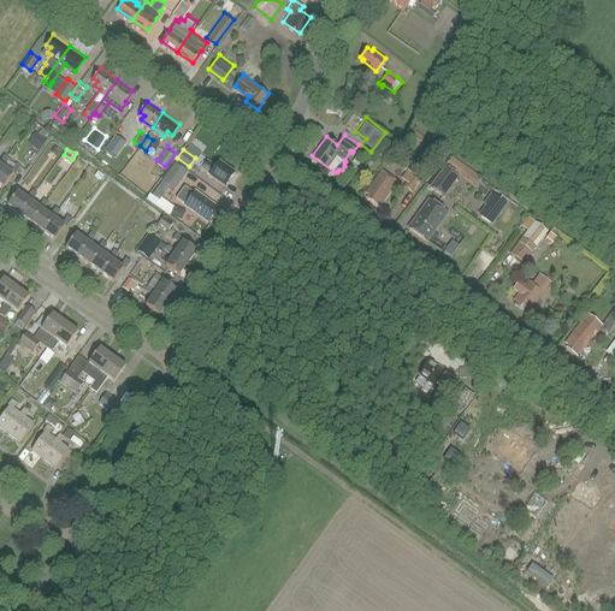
[(474,178),(480,170),(451,152),(445,161),(474,178)]
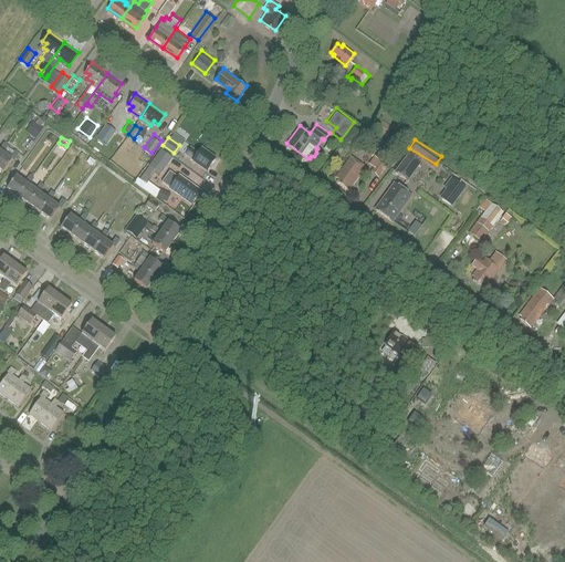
[(0,152),(2,149),(3,151),(9,143),(4,141),(0,146),(0,152)]
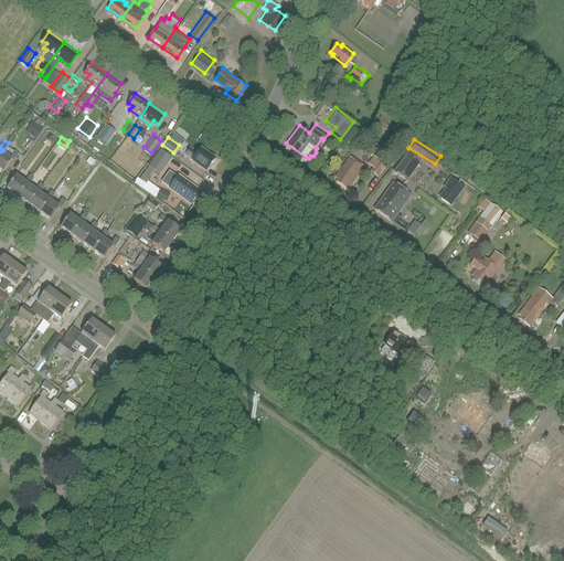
[(208,168),(216,156),(201,146),(199,149),(191,144),(187,150),(193,156),(193,157),(208,168)]
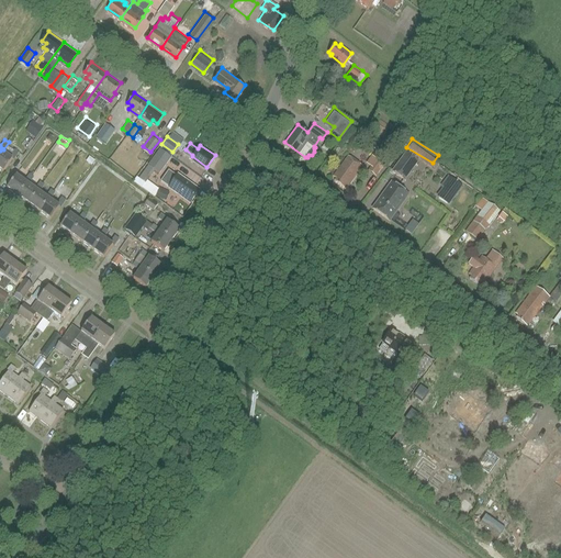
[(160,169),(171,154),(160,145),(148,162),(155,166),(160,169)]
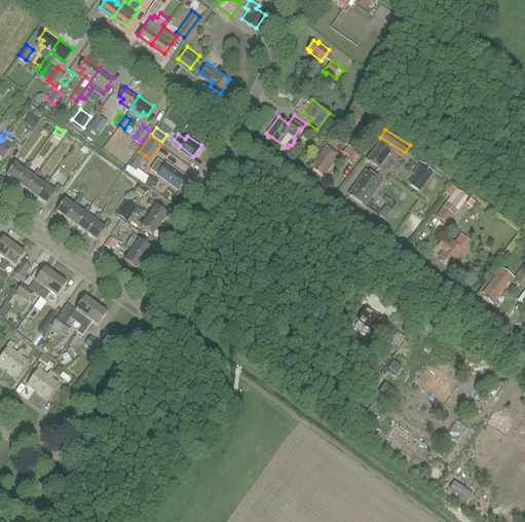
[(2,139),(0,141),(0,155),(3,158),(11,146),(13,147),(17,141),(14,138),(9,144),(3,140),(2,139)]
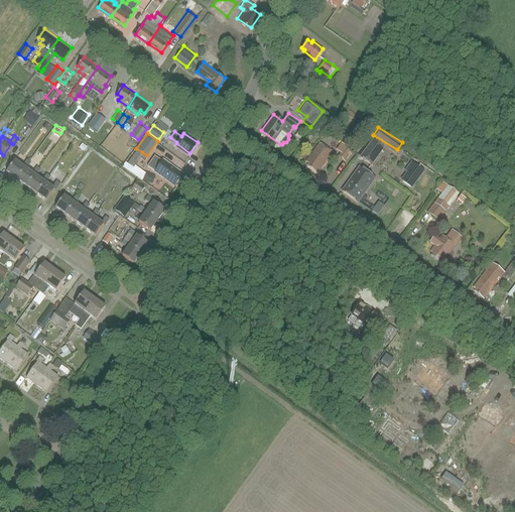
[(372,163),(385,145),(374,136),(360,154),(372,163)]
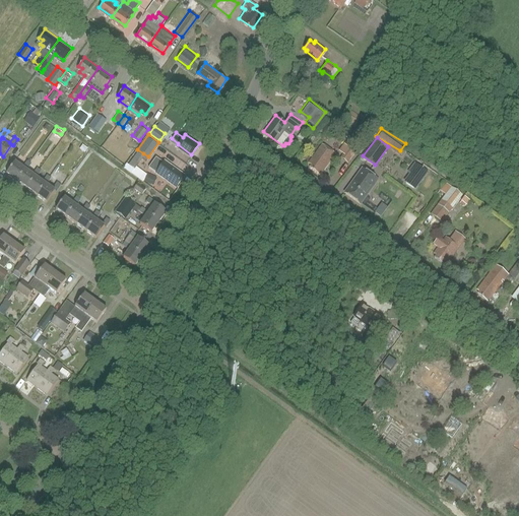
[(318,173),(334,151),(322,142),(308,160),(311,163),(309,165),(318,173)]
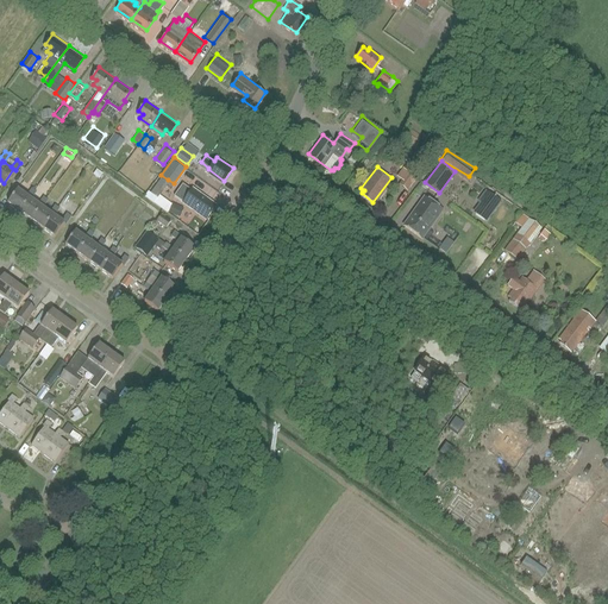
[(397,181),(406,187),(415,174),(407,168),(397,181)]
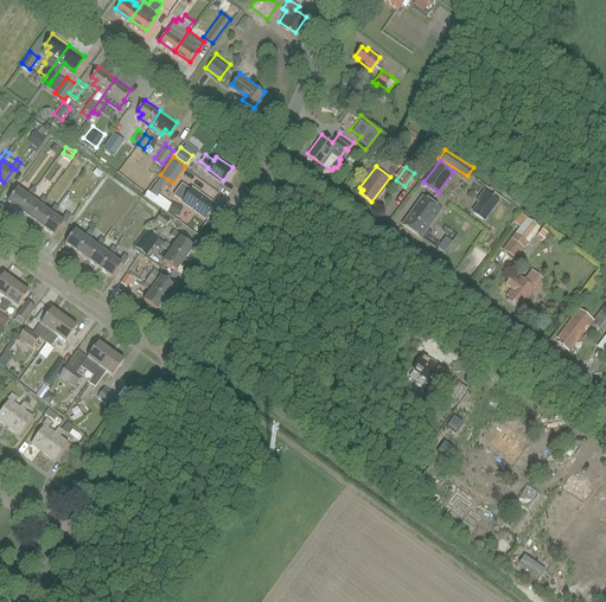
[(158,193),(167,179),(160,174),(151,189),(158,193)]
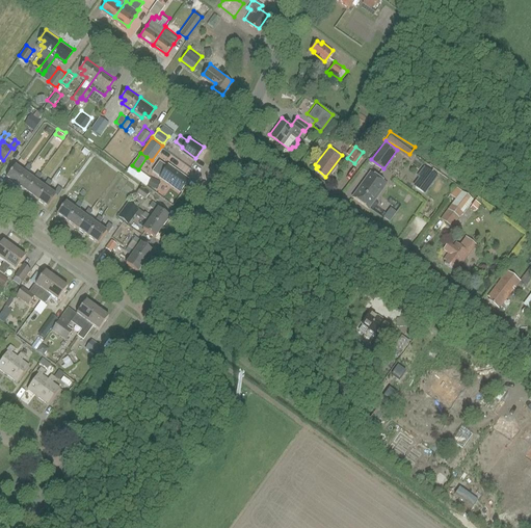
[(165,166),(158,160),(153,168),(181,188),(188,177),(168,162),(165,166)]
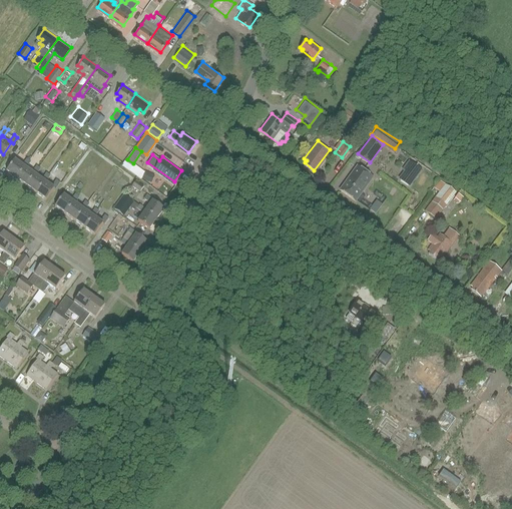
[(15,157),(7,168),(17,175),(24,164),(27,166),(32,159),(28,156),(23,163),(15,157)]
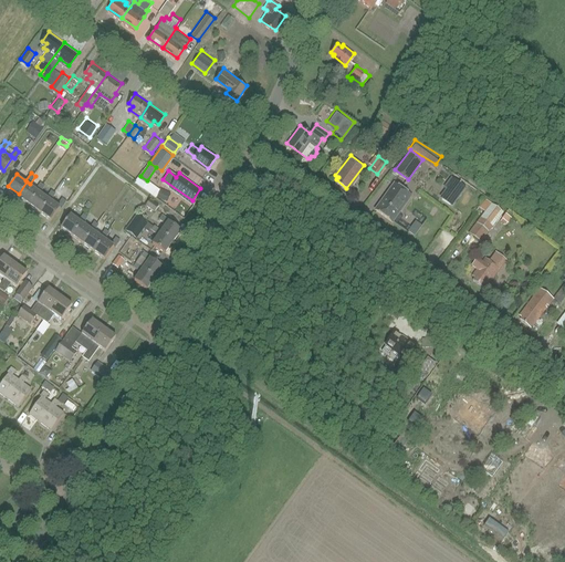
[(451,203),(466,185),(450,174),(442,184),(446,186),(439,194),(451,203)]
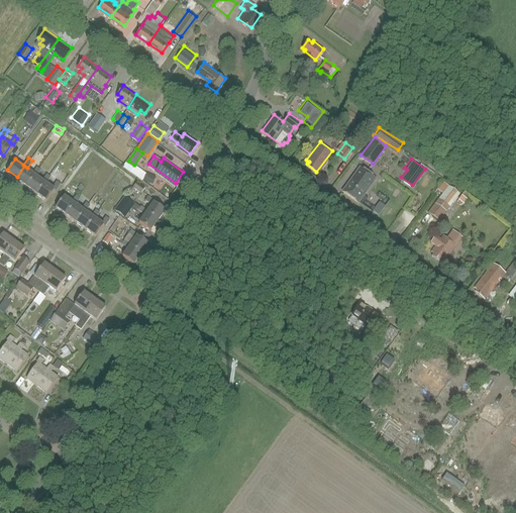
[(24,166),(17,177),(26,184),(34,173),(36,175),(41,168),(37,165),(33,172),(27,168),(24,166)]
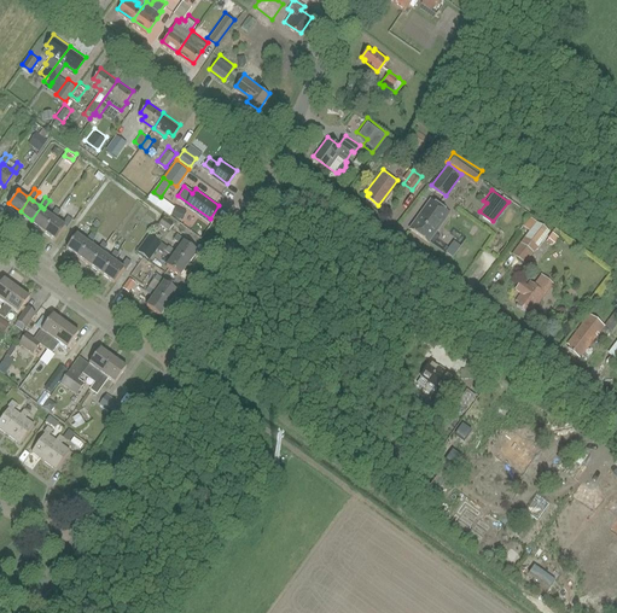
[(128,208),(138,215),(145,203),(135,197),(128,208)]
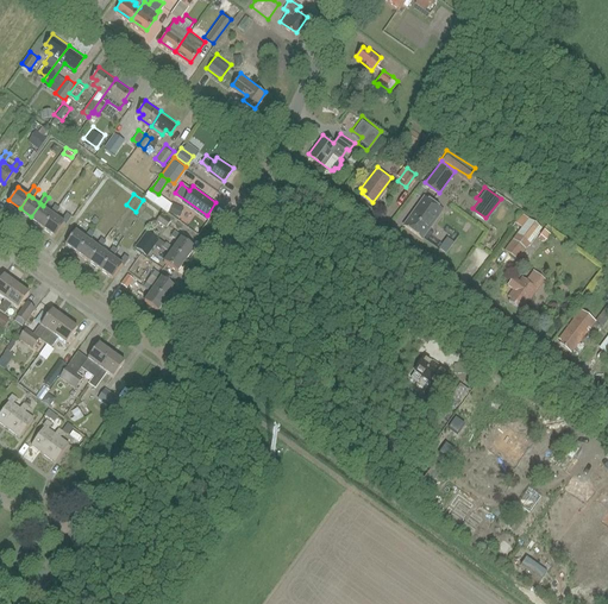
[(403,222),(422,237),(442,208),(424,195),(403,222)]
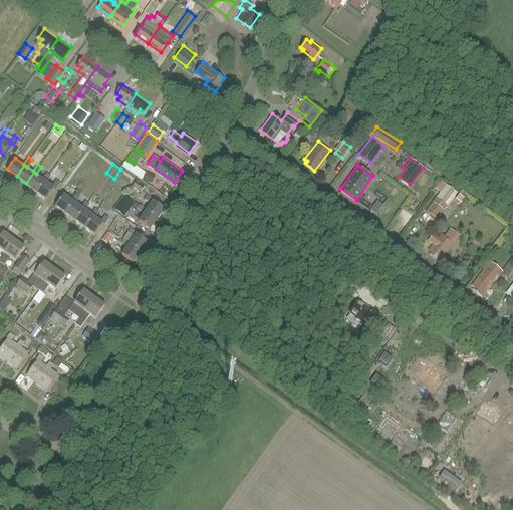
[(151,180),(154,173),(145,169),(142,176),(151,180)]
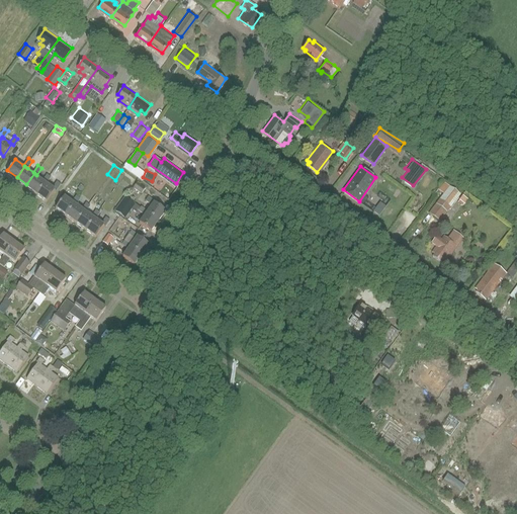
[(34,173),(26,184),(36,191),(45,180),(47,182),(52,175),(48,172),(42,179),(36,175),(34,173)]
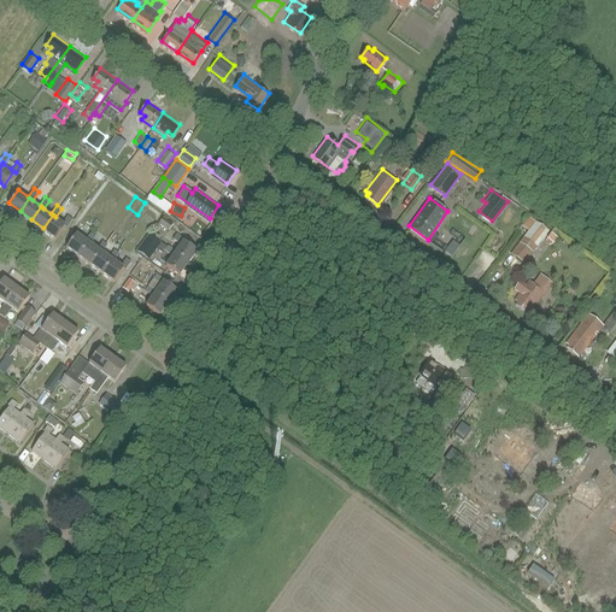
[(53,215),(44,228),(56,236),(65,224),(68,225),(74,217),(69,213),(63,222),(56,217),(53,215)]
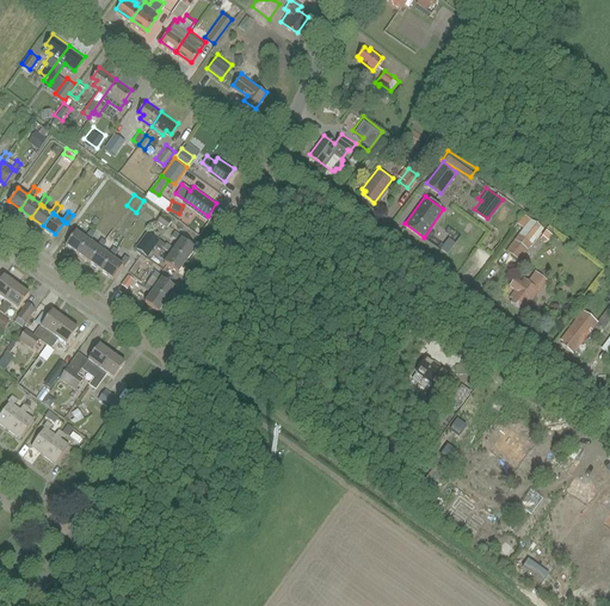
[(166,224),(170,218),(161,211),(156,217),(166,224)]
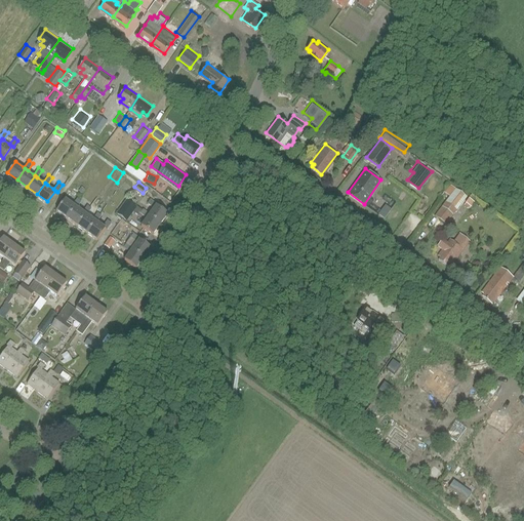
[(435,212),(446,222),(468,194),(456,186),(435,212)]
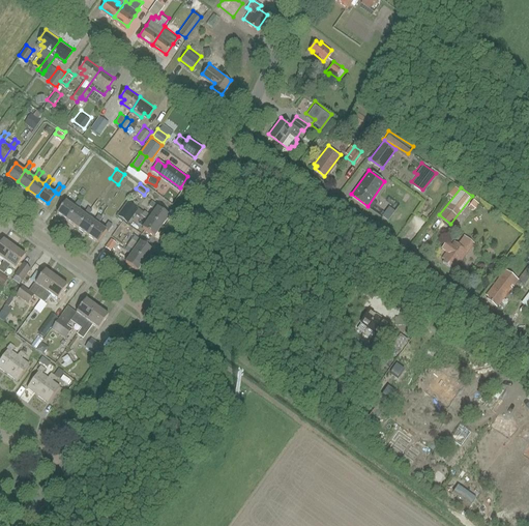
[(66,199),(57,210),(67,217),(76,206),(78,207),(83,201),(79,198),(75,205),(66,199)]
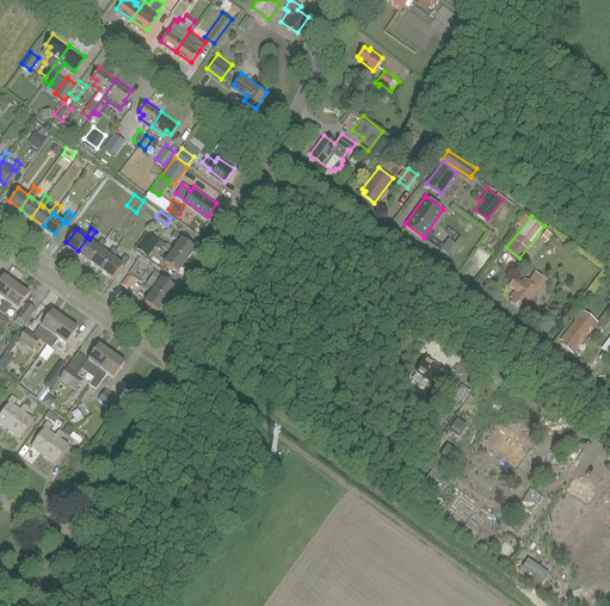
[(148,255),(159,239),(147,229),(135,246),(148,255)]
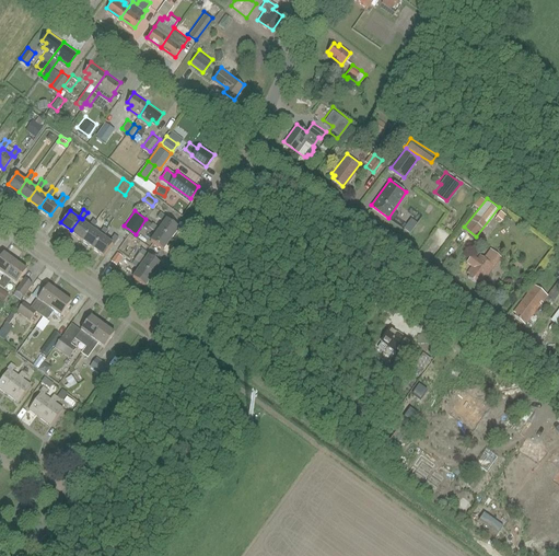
[(160,228),(172,236),(179,226),(167,218),(169,216),(161,210),(159,215),(165,219),(161,227),(160,228)]
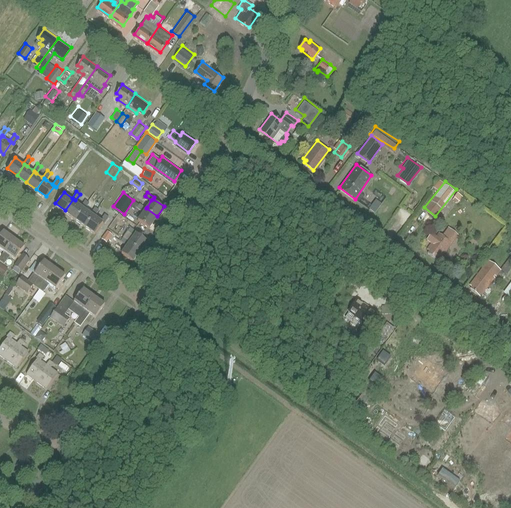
[(73,199),(65,210),(75,217),(83,206),(85,207),(90,201),(86,198),(81,204),(75,200),(73,199)]
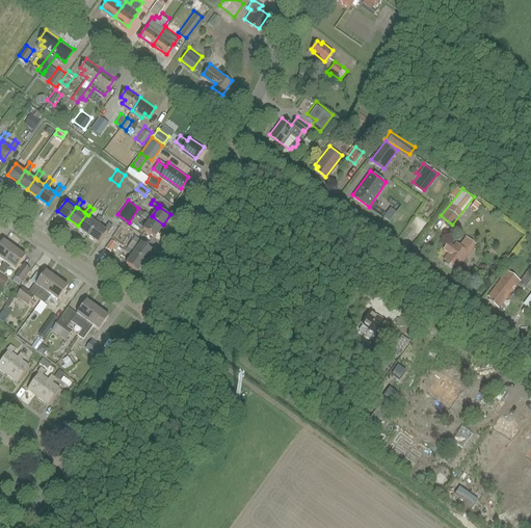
[(152,216),(153,215),(145,210),(143,214),(150,218),(144,227),(156,235),(163,225),(152,216)]
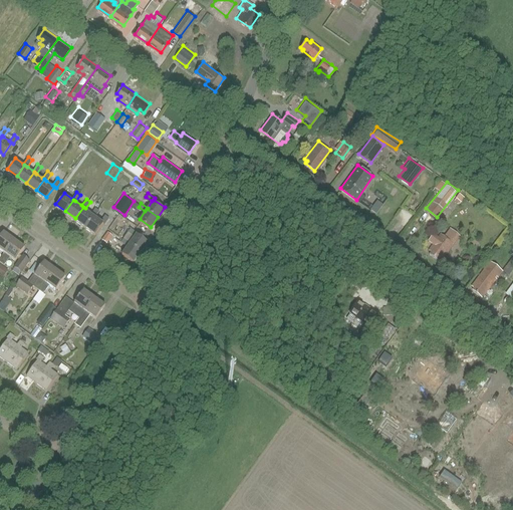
[(83,207),(75,218),(85,225),(93,214),(95,215),(100,209),(96,206),(91,213),(85,208),(83,207)]
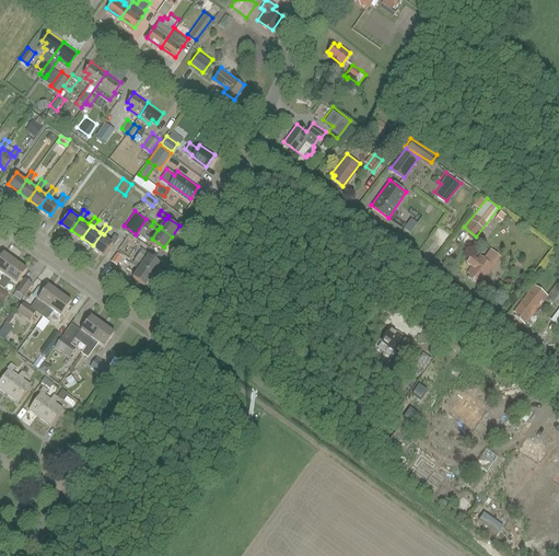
[(102,233),(93,245),(104,253),(113,241),(114,242),(119,235),(116,232),(111,239),(104,234),(102,233)]
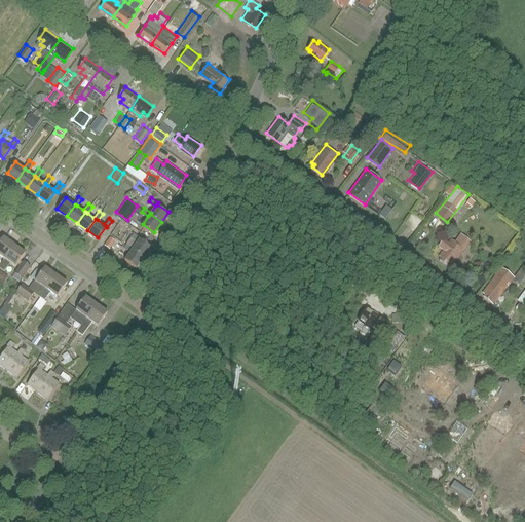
[(133,248),(145,256),(152,246),(140,237),(141,236),(134,231),(132,235),(130,235),(126,240),(126,241),(134,247),(133,248)]
